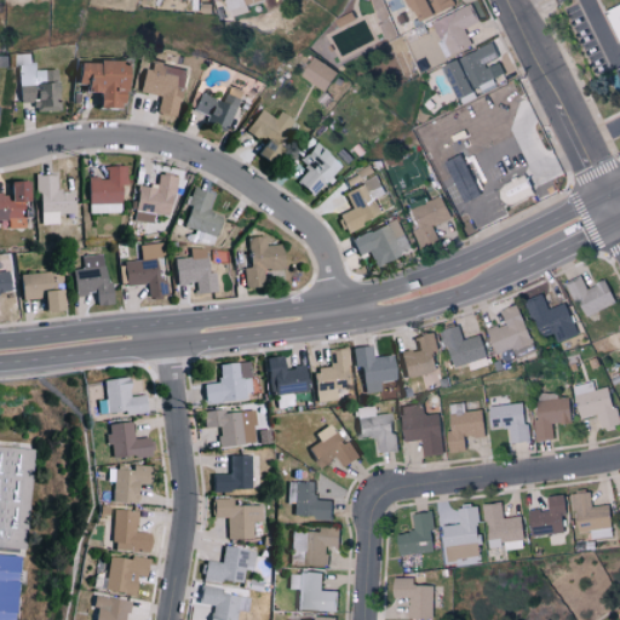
[(405,0),(414,22),(453,5),(449,0),(405,0)]
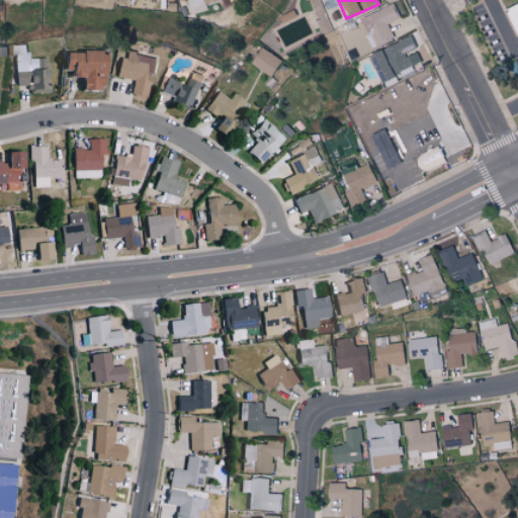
[(394,37),(387,23),(399,18),(392,4),(360,18),(374,47),(394,37)]
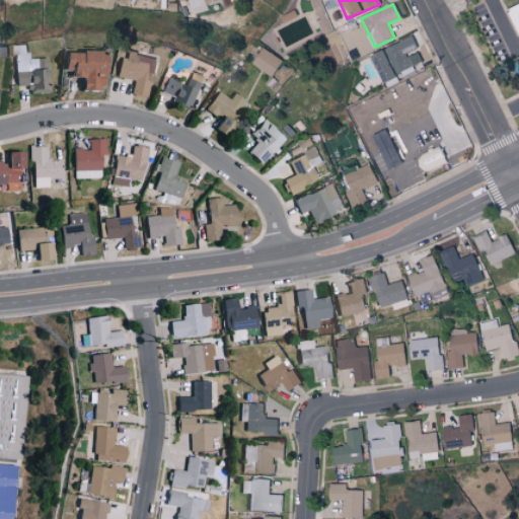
[(518,31),(509,11),(518,6),(518,31)]
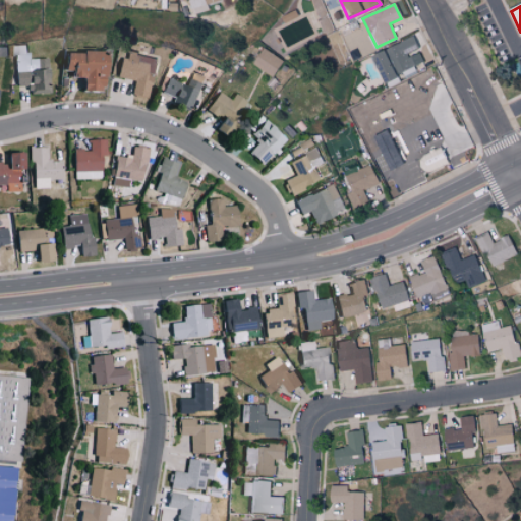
[(423,63),(418,50),(419,50),(413,36),(372,54),(385,80),(423,63)]
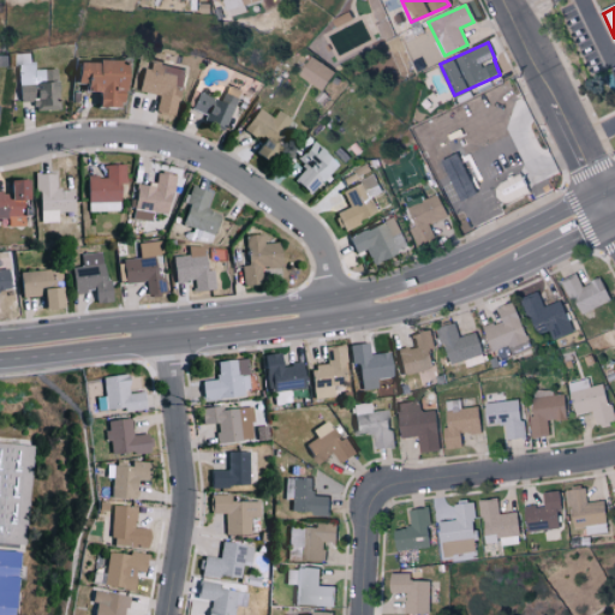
[(15,54),(16,101),(31,101),(31,111),(55,109),(54,67),(30,69),(30,53),(15,54)]
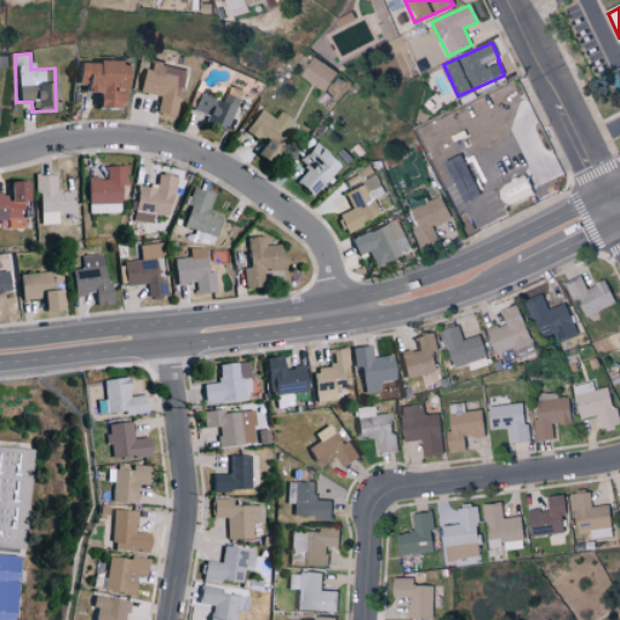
[(336,70),(310,57),(299,78),(325,91),(336,70)]
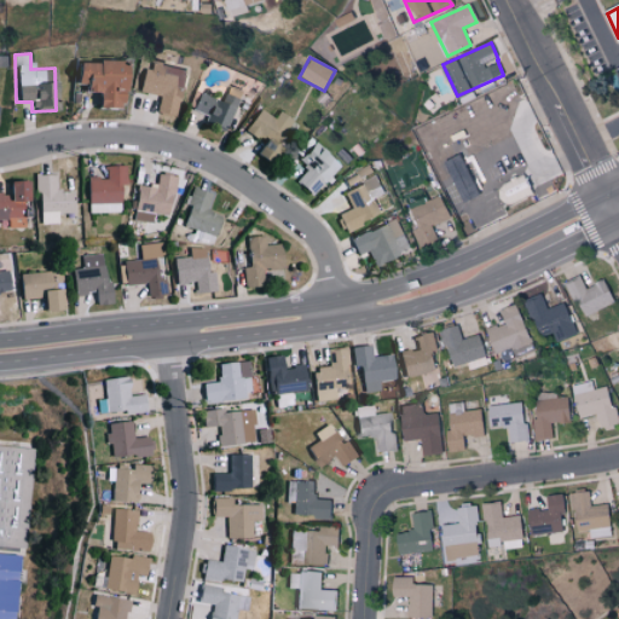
[(116,61),(69,61),(69,82),(77,82),(77,91),(91,91),(91,106),(116,106),(116,61)]
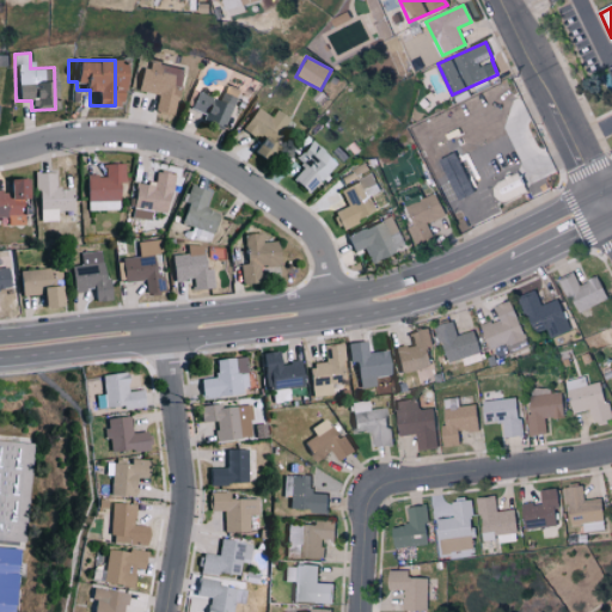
[(155,93),(153,110),(172,114),(181,67),(147,60),(146,68),(139,67),(134,90),(155,93)]
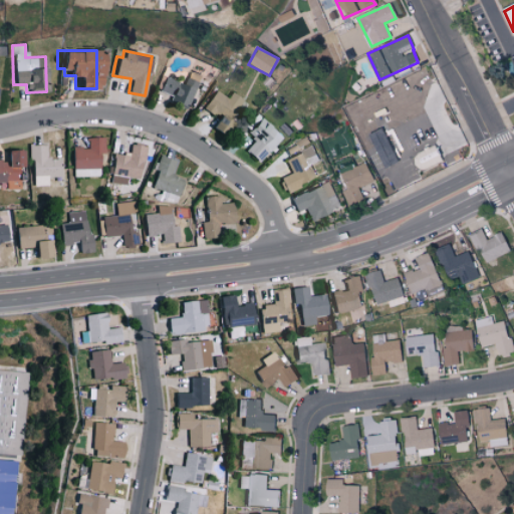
[(171,94),(170,102),(188,107),(195,80),(184,77),(183,82),(161,76),(157,91),(171,94)]
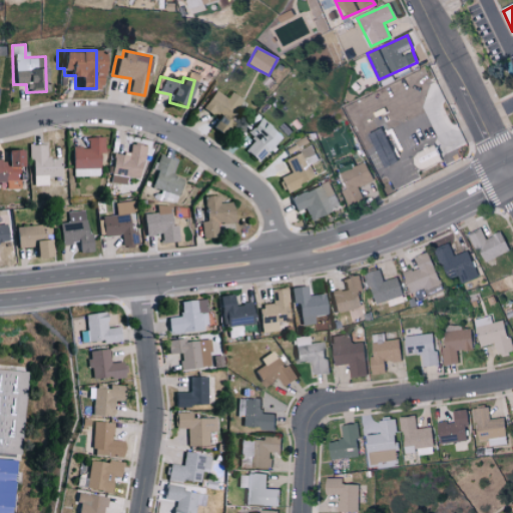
[(188,104),(197,106),(203,84),(194,82),(188,104)]
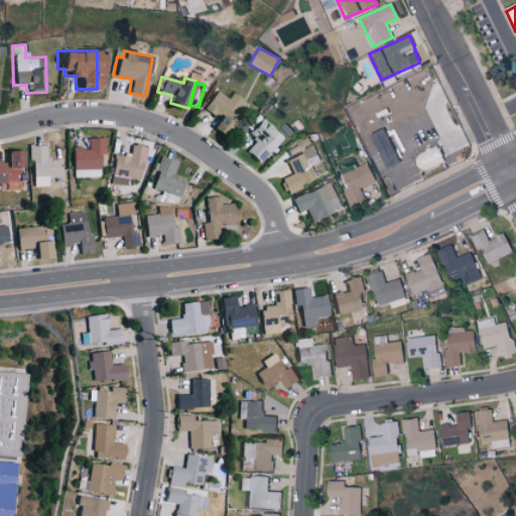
[(230,92),(227,98),(214,89),(202,109),(216,118),(212,124),(217,127),(220,124),(225,127),(242,100),(230,92)]
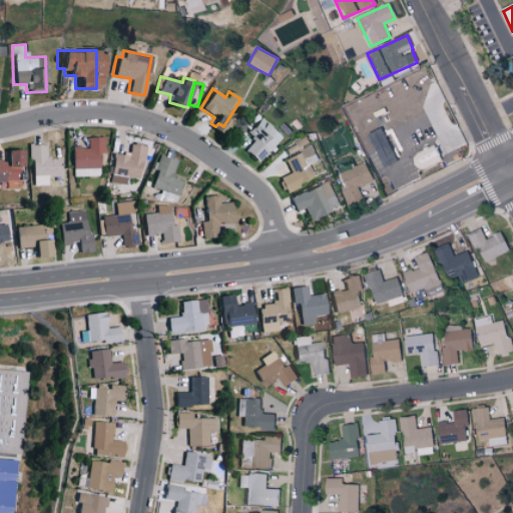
[(243,150),(258,162),(281,136),(258,116),(244,130),(253,138),(243,150)]
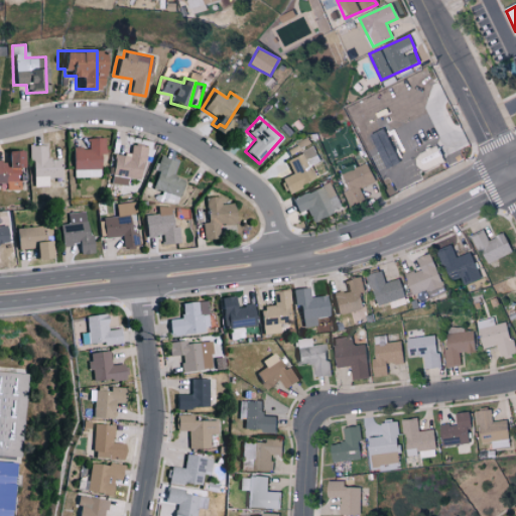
[(438,167),(424,173),(414,155),(407,140),(414,136),(422,131),(421,128),(434,122),(444,142),(430,148),(438,167)]
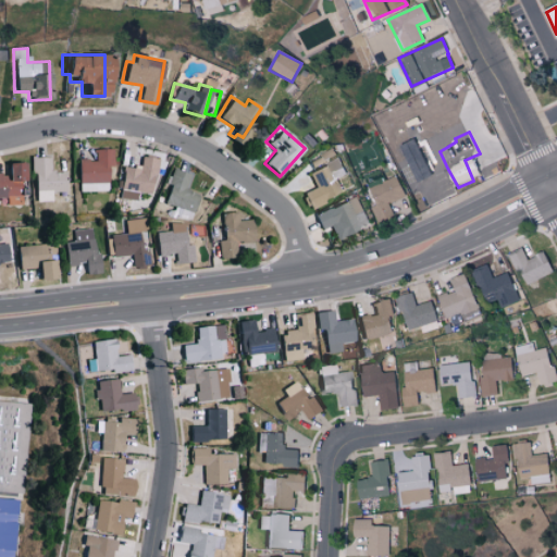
[(399,145),(413,183),(428,177),(415,139),(399,145)]
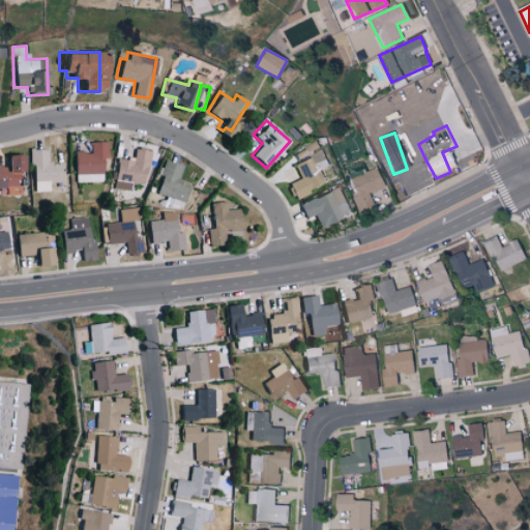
[(72,151),(72,175),(76,174),(77,181),(101,181),(101,158),(107,158),(107,141),(88,141),(89,151),(72,151)]
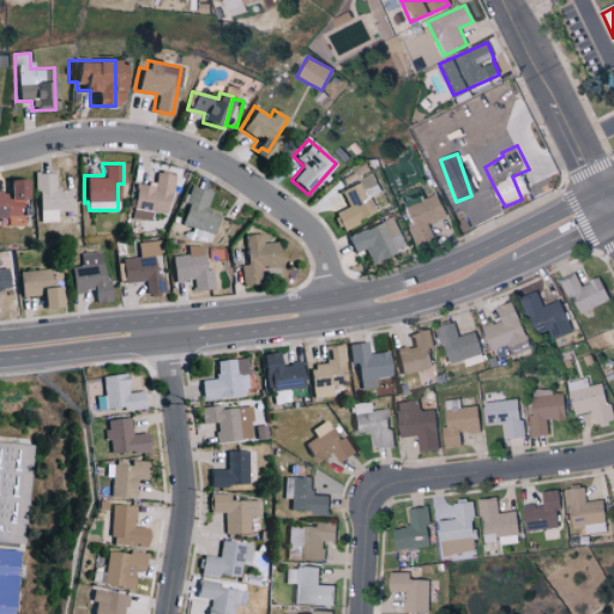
[(34,211),(44,210),(44,221),(55,221),(54,211),(71,210),(70,188),(53,190),(53,172),(32,173),(34,211)]
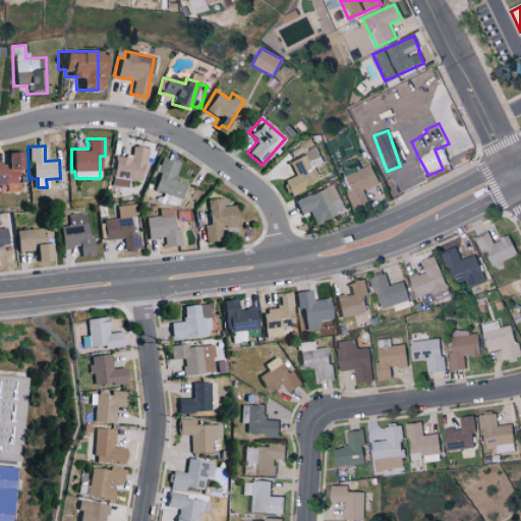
[(320,181),(314,167),(323,164),(316,149),(288,160),(295,175),(282,180),(288,193),(320,181)]
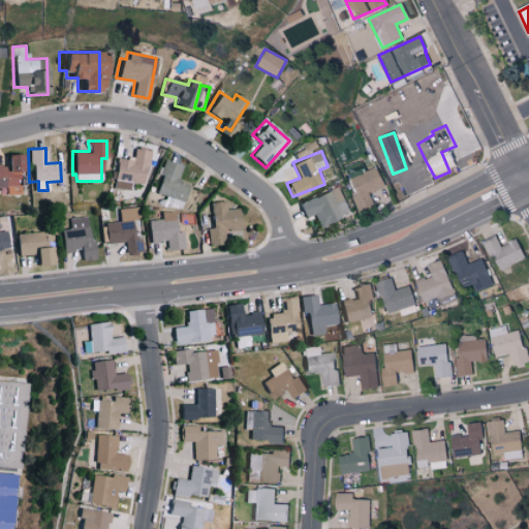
[(0,193),(19,194),(19,154),(4,153),(4,164),(0,164),(0,193)]
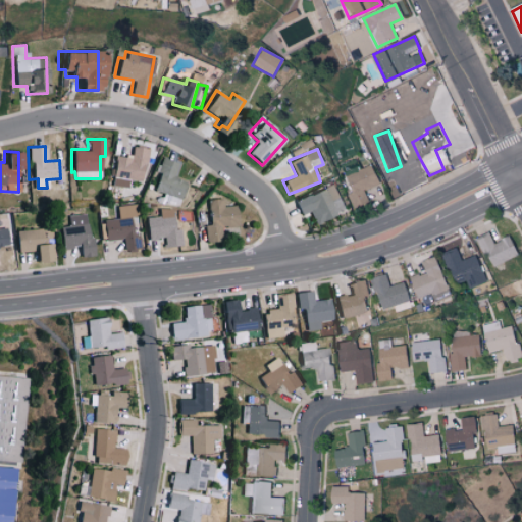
[(370,165),(360,168),(358,162),(341,168),(351,193),(348,195),(354,209),(369,203),(364,191),(378,185),(370,165)]
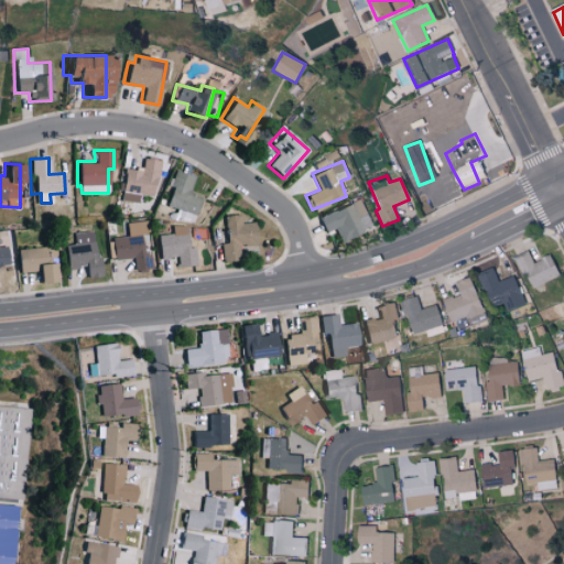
[(318,214),(323,232),(337,229),(339,239),(372,230),(365,202),(318,214)]
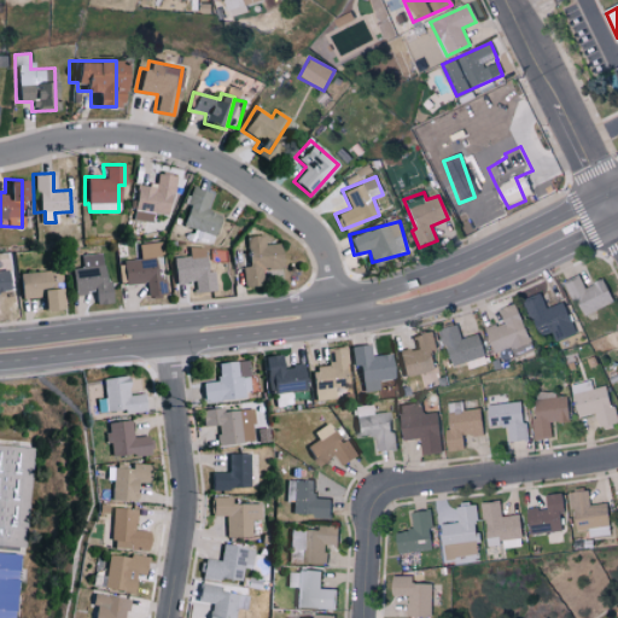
[(244,235),(245,267),(242,267),(242,285),(260,284),(260,269),(279,268),(278,243),(261,244),(261,234),(244,235)]
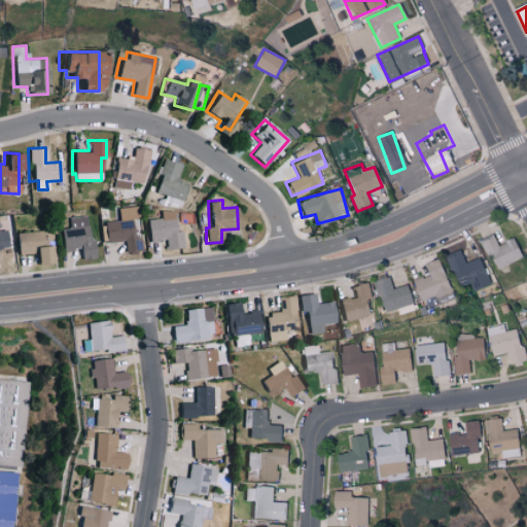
[(103,221),(105,243),(123,241),(124,253),(143,252),(141,235),(134,235),(132,207),(117,208),(118,220),(103,221)]
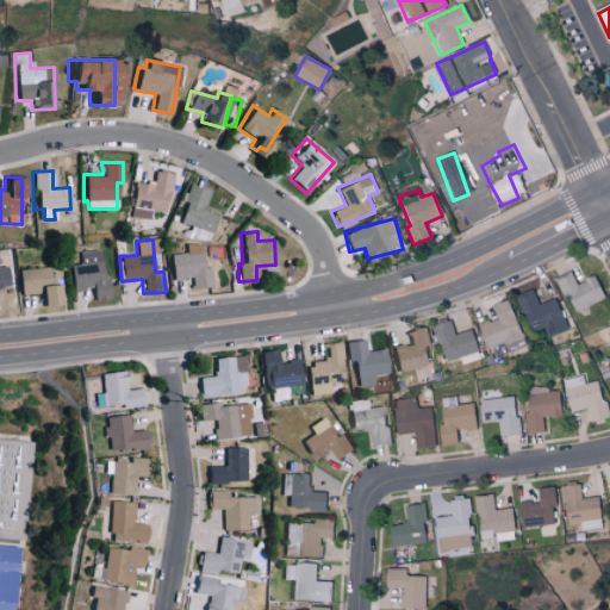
[(212,286),(210,267),(203,268),(199,243),(184,244),(185,253),(167,254),(170,280),(190,278),(191,288),(212,286)]
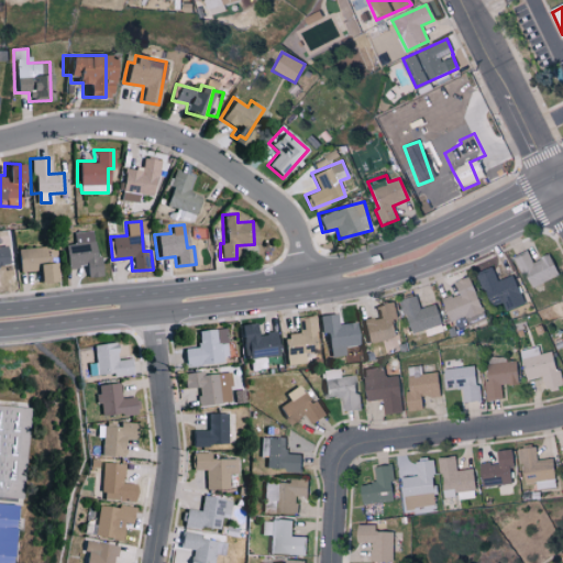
[(72,232),(73,243),(62,244),(64,267),(84,266),(84,276),(98,275),(94,230),(72,232)]
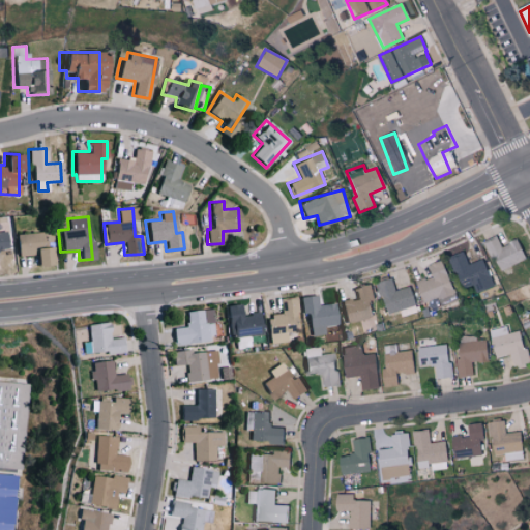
[(50,232),(15,233),(15,256),(32,255),(32,266),(51,266),(50,232)]
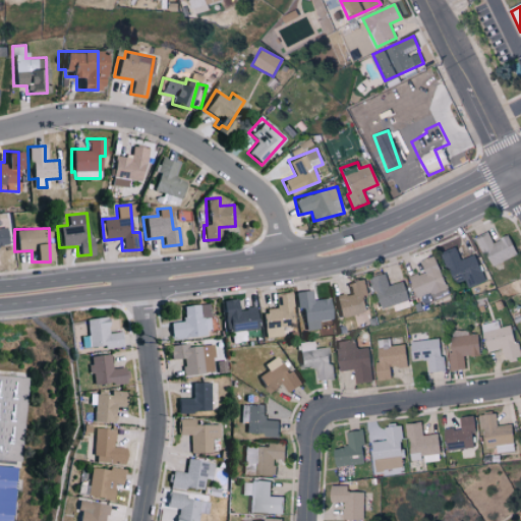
[(475,238),(489,268),(516,254),(507,235),(493,242),(487,232),(475,238)]
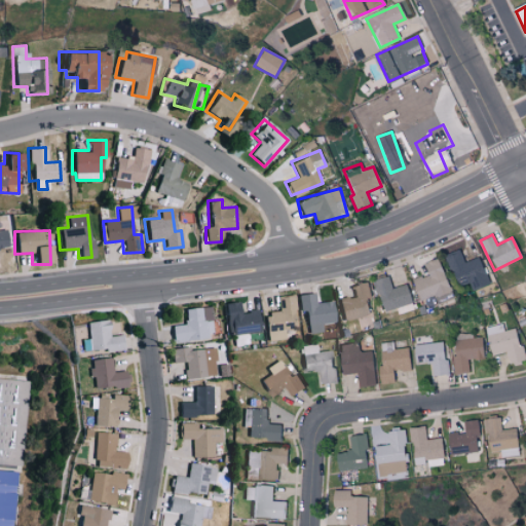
[(445,255),(457,288),(468,284),(472,291),(494,282),(490,272),(485,274),(479,257),(464,263),(459,250),(445,255)]
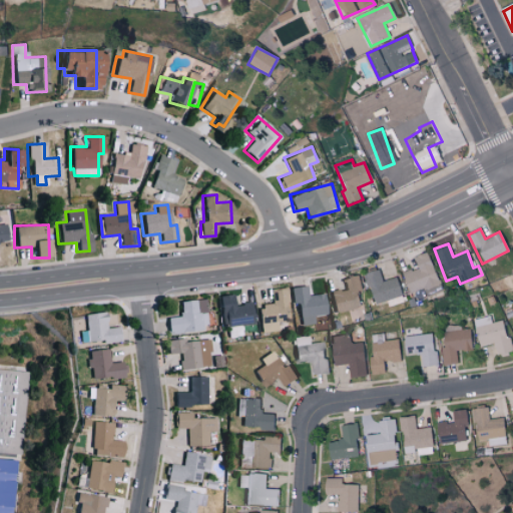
[(402,274),(409,294),(424,288),(427,297),(441,291),(427,251),(413,258),(417,268),(402,274)]
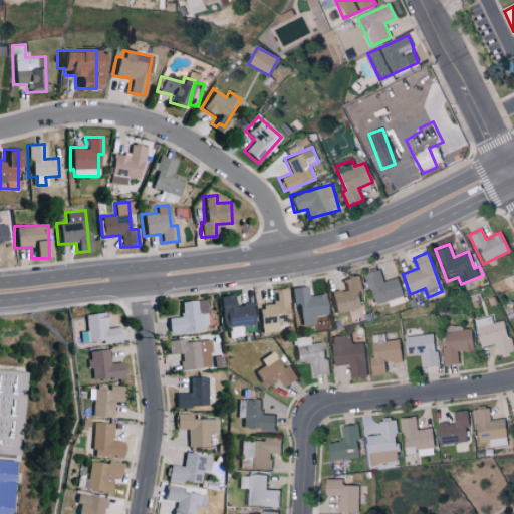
[(365,274),(373,305),(396,299),(397,304),(404,302),(398,278),(382,281),(380,270),(365,274)]
